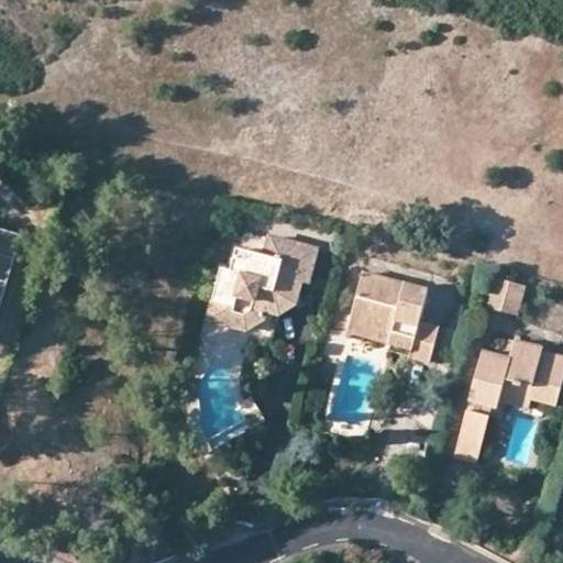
[(0,304),(21,234),(0,228),(0,304)]
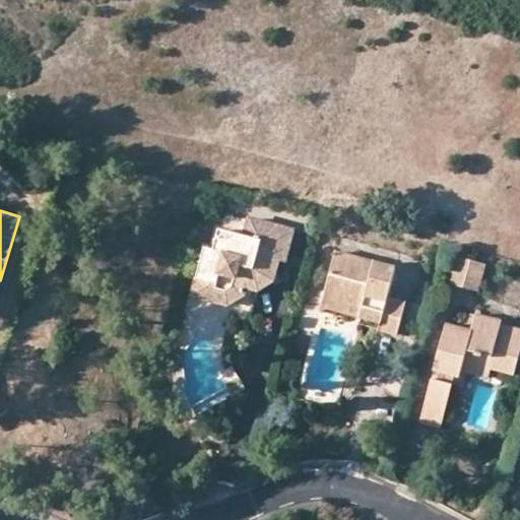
[(243,239),(216,232),(211,251),(202,249),(193,279),(214,285),(217,275),(234,280),(232,285),(244,287),(257,290),(272,280),(276,261),(282,263),(290,233),(248,221),(243,239)]
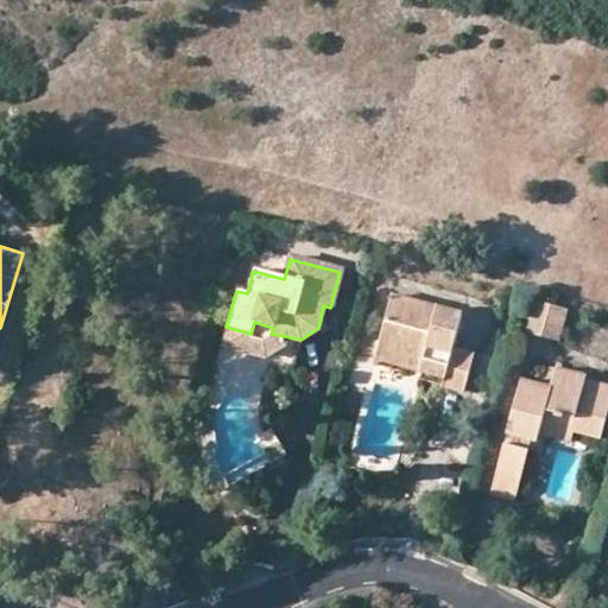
[(462,311),(394,293),(377,360),(445,378),(443,387),(464,393),(474,353),(454,348),(462,311)]
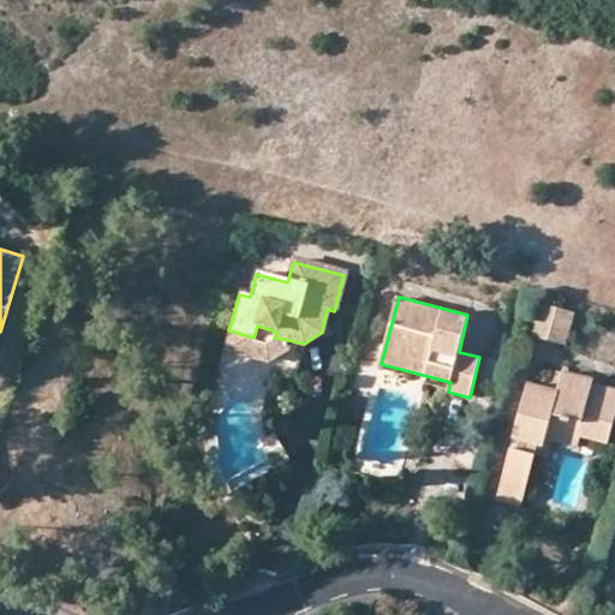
[(574,310),(539,300),(531,334),(566,342),(574,310)]
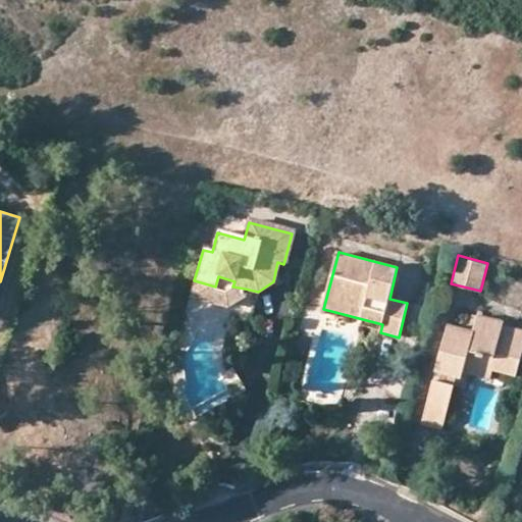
[(243,297),(245,289),(232,286),(235,281),(218,276),(215,286),(194,280),(190,296),(224,307),(243,297)]
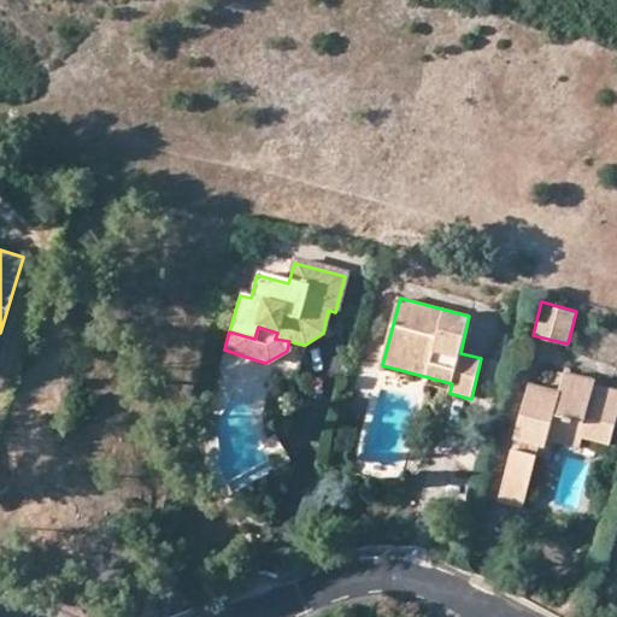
[(560,392),(529,385),(515,440),(519,441),(539,447),(546,448),(548,441),(553,419),(586,429),(583,438),(610,446),(616,419),(616,391),(595,385),(595,380),(565,372),(560,392)]
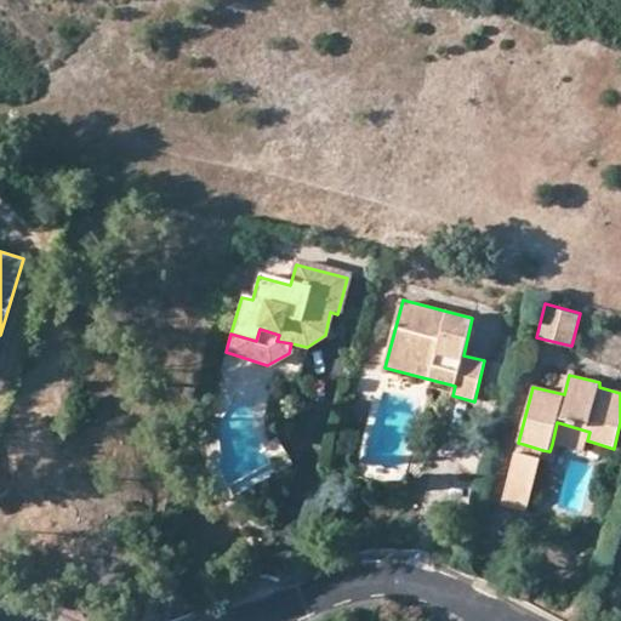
[(584,453),(587,440),(590,432),(557,422),(552,444),(584,453)]
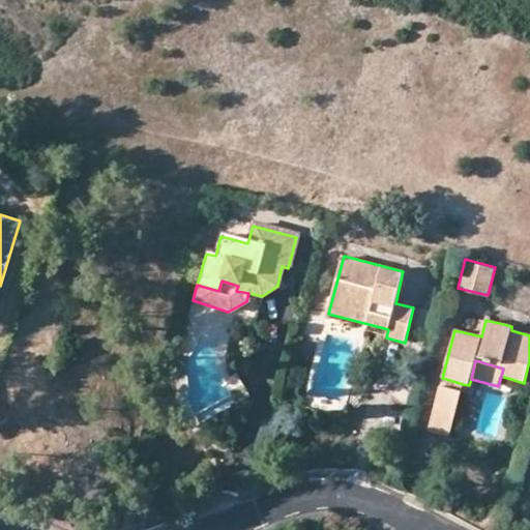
[(233,374),(221,380),(236,403),(247,395),(233,374)]
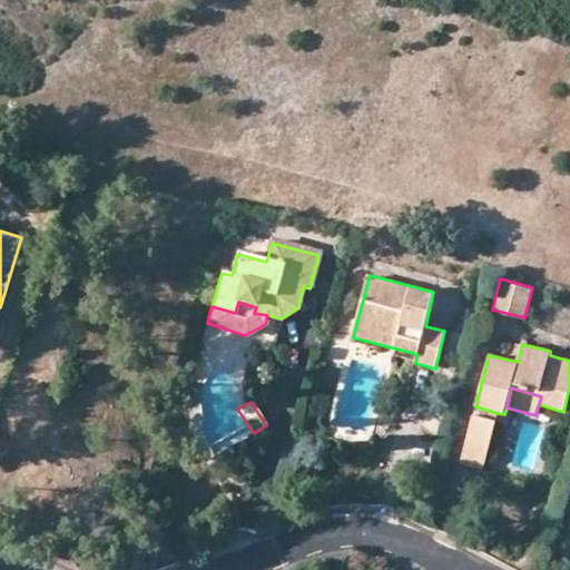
[(477,418),(495,422),(498,413),(480,408),(477,418)]
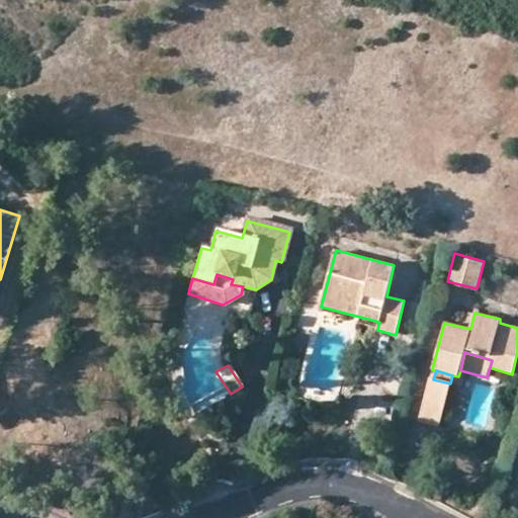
[(438,427),(450,383),(433,379),(430,378),(419,422),(438,427)]
